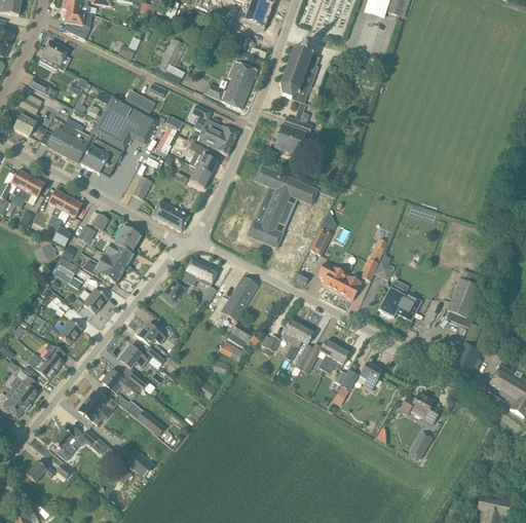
[(21,1),(14,0),(2,0),(0,10),(0,11),(19,14),(21,1)]
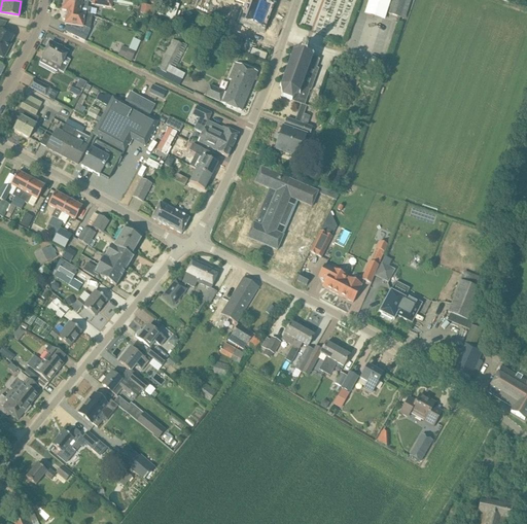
[(64,0),(62,4),(62,7),(67,8),(80,10),(91,12),(92,5),(88,5),(89,0),(64,0)]
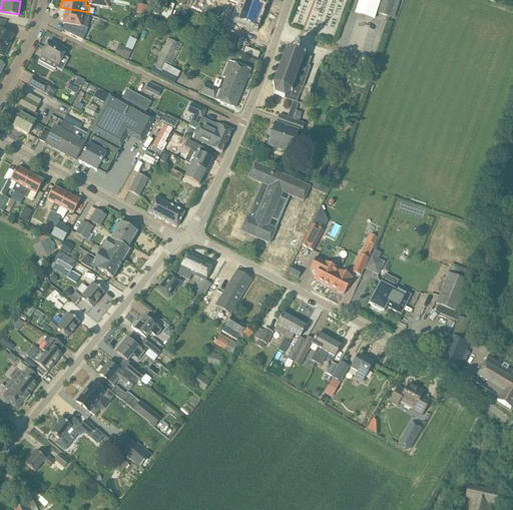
[(158,0),(157,4),(169,8),(171,0),(158,0)]
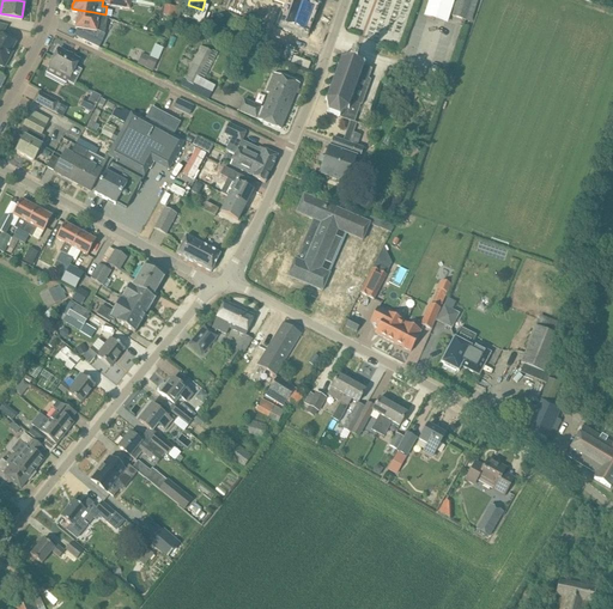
[(284,0),(278,19),(303,29),(313,6),(302,2),(302,0),(284,0)]
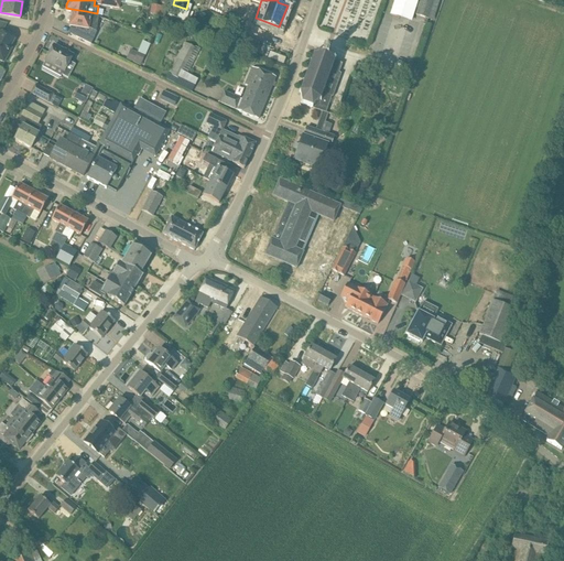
[(393,0),(391,10),(412,17),(416,0),(393,0)]
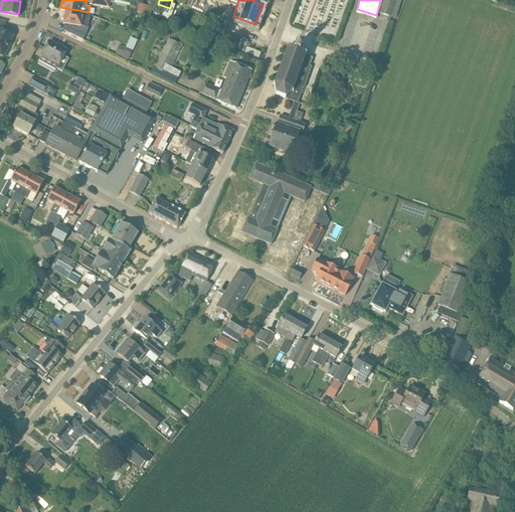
[(383,0),(380,11),(391,15),(395,0),(383,0)]
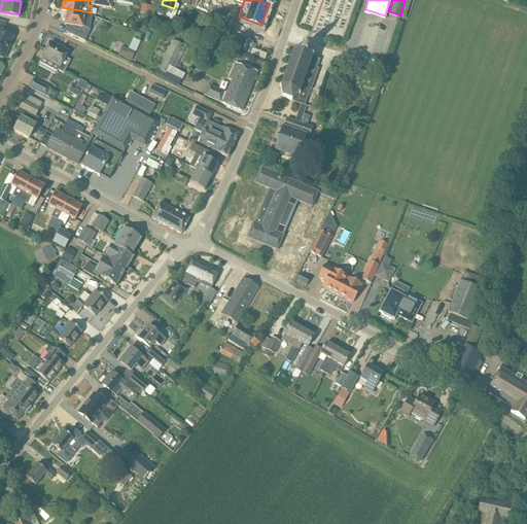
[(140,11),(151,13),(152,5),(141,3),(140,11)]
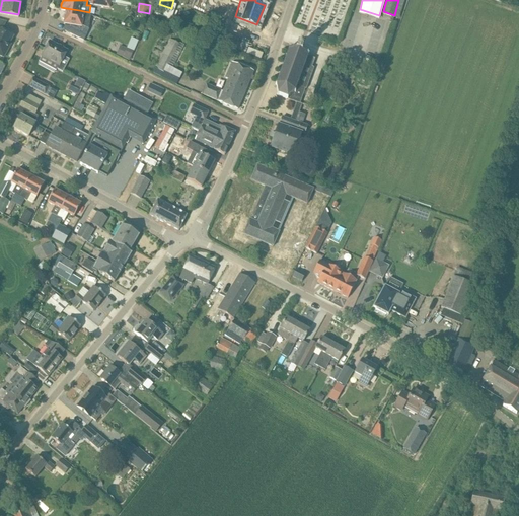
[(158,5),(156,11),(166,14),(168,9),(158,5)]
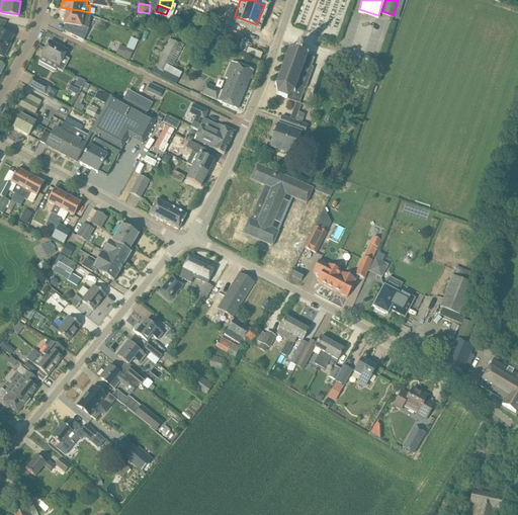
[(89,12),(79,10),(66,8),(66,10),(62,16),(64,17),(64,21),(74,23),(70,31),(84,37),(89,26),(88,26),(90,13),(89,12)]
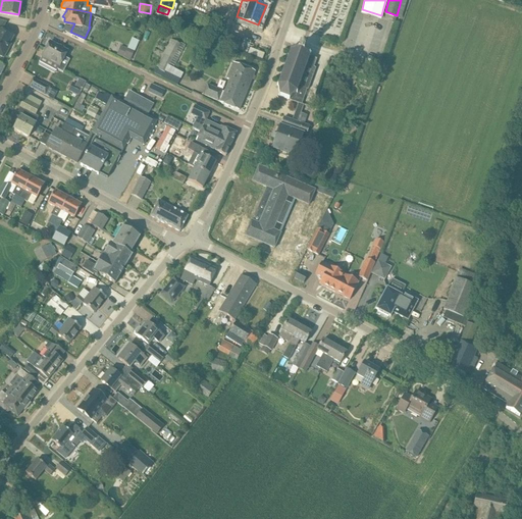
[(149,19),(147,27),(153,29),(155,21),(149,19)]
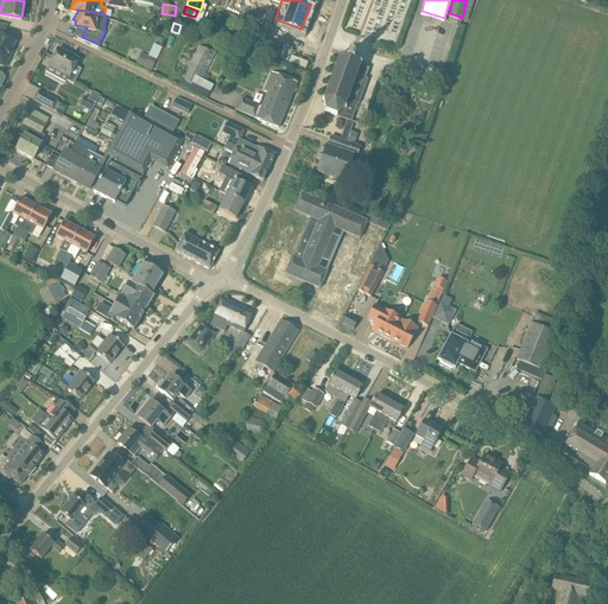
[(16,39),(0,30),(0,62),(4,64),(10,53),(8,52),(16,39)]
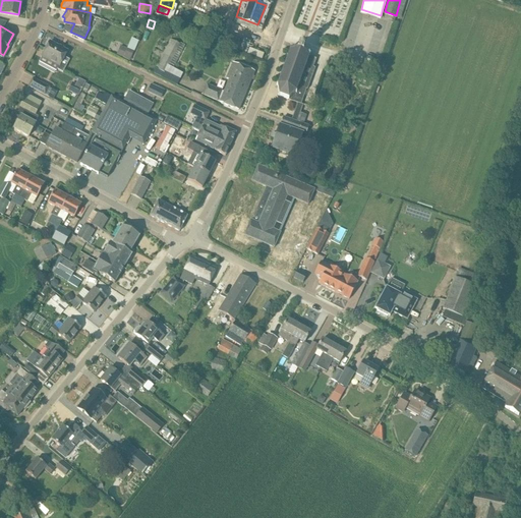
[(156,65),(166,70),(169,63),(180,42),(170,37),(156,65)]
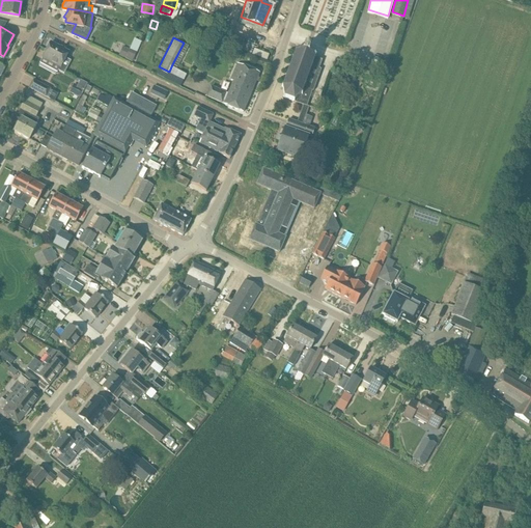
[(58,68),(64,72),(71,58),(65,55),(68,50),(51,40),(39,61),(57,71),(58,68)]
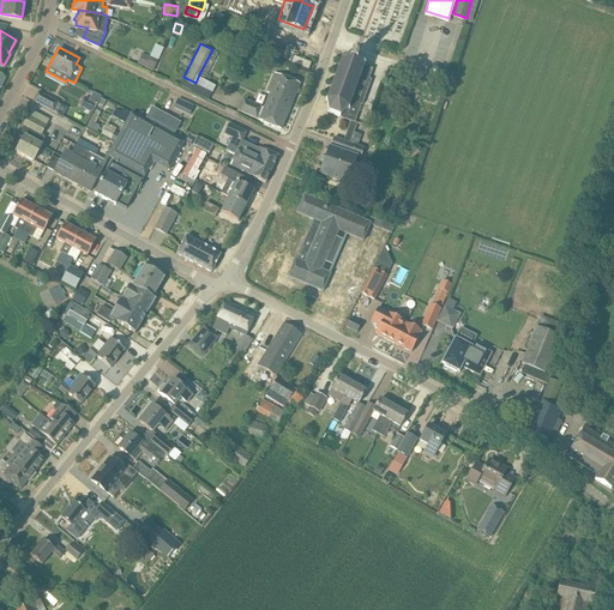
[(354,118),(357,119),(360,115),(357,114),(362,102),(360,101),(373,65),(356,59),(359,55),(360,54),(360,53),(357,54),(354,53),(353,50),(351,50),(351,53),(350,58),(344,55),(344,53),(343,53),(343,54),(342,54),(341,55),(342,55),(339,65),(337,65),(337,66),(338,66),(335,76),(333,76),(333,77),(335,77),(331,86),(330,86),(329,88),(331,88),(327,97),(325,97),(325,98),(327,98),(329,109),(327,110),(329,110),(330,110),(339,114),(339,115),(341,115),(350,118),(344,134),(348,136),(354,118)]
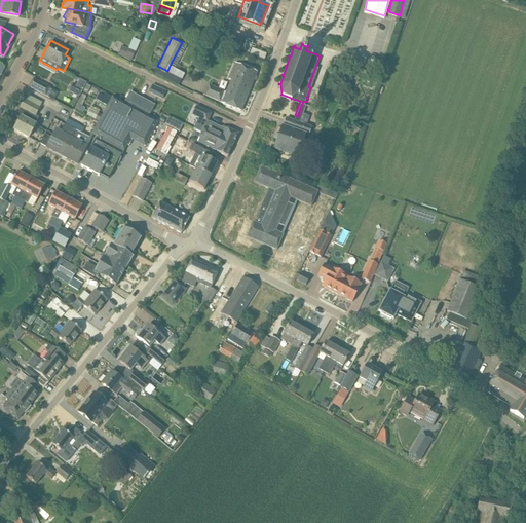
[(117,53),(130,59),(135,49),(121,44),(117,53)]
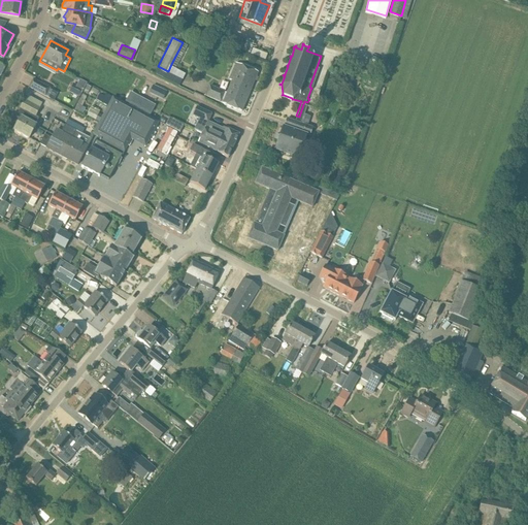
[(258,69),(236,61),(230,76),(232,77),(223,101),(241,109),(258,69)]
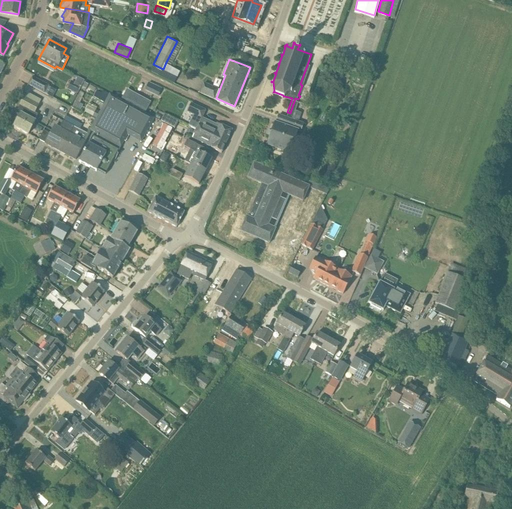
[(56,88),(32,75),(28,82),(52,95),(56,88)]
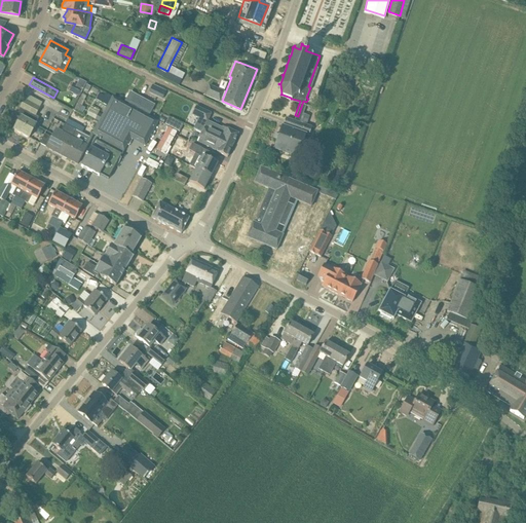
[(83,86),(86,80),(80,77),(77,82),(73,80),(69,88),(78,92),(81,85),(83,86)]
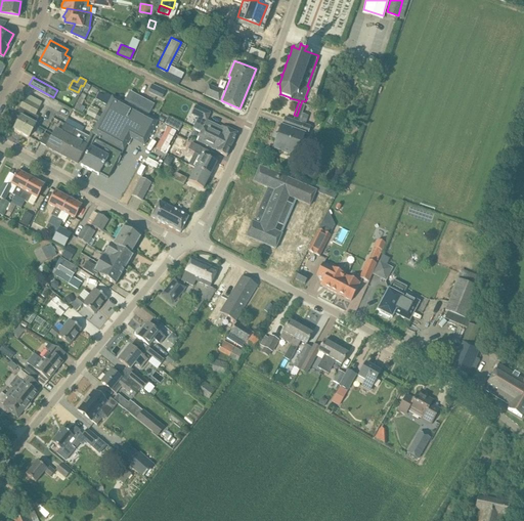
[(153,82),(151,83),(148,90),(154,93),(156,93),(161,96),(165,88),(153,82)]
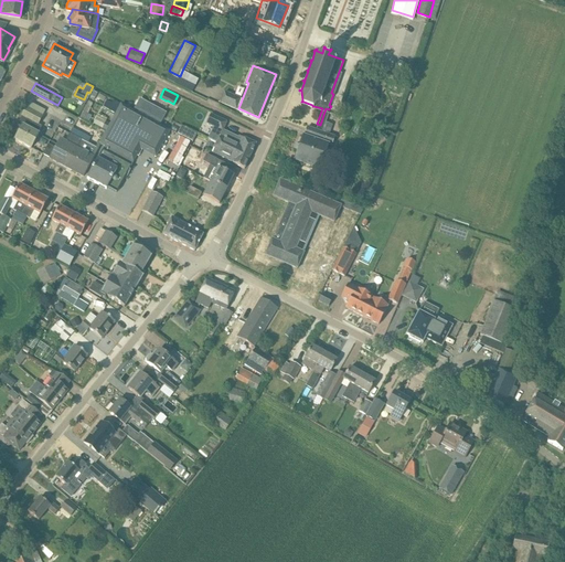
[(241,96),(224,88),(220,101),(236,107),(241,96)]
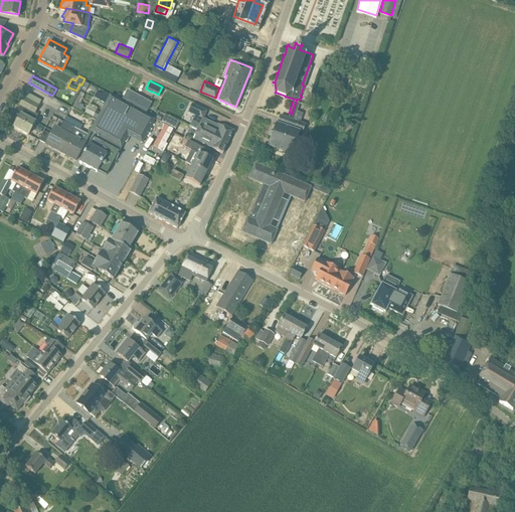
[(20,113),(14,125),(28,132),(33,124),(35,120),(34,120),(38,113),(34,111),(38,104),(41,99),(26,91),(24,96),(20,104),(16,111),(20,113)]
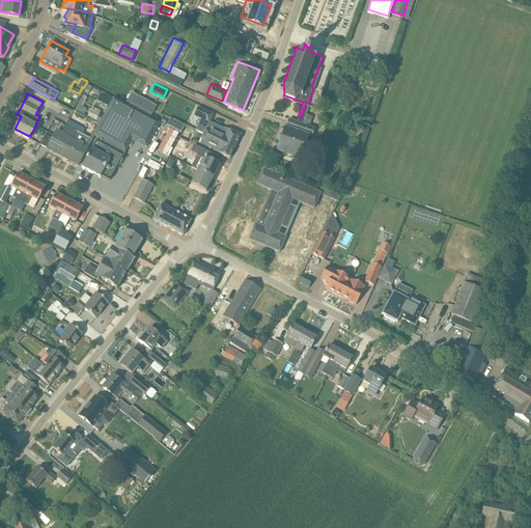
[(98,135),(81,165),(92,171),(92,170),(92,169),(109,178),(131,138),(145,146),(159,120),(113,95),(92,133),(98,135)]
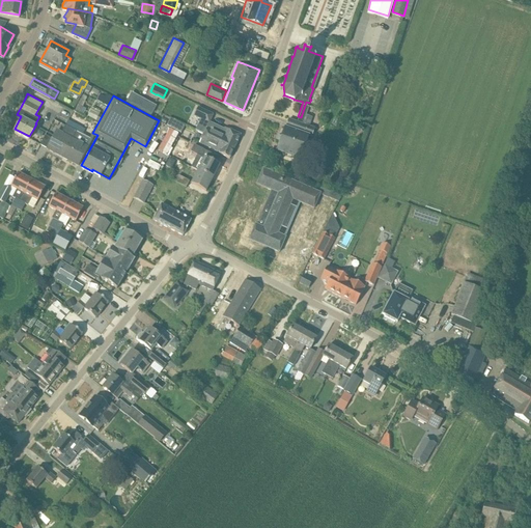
[(144,98),(139,107),(159,117),(164,109),(144,98)]
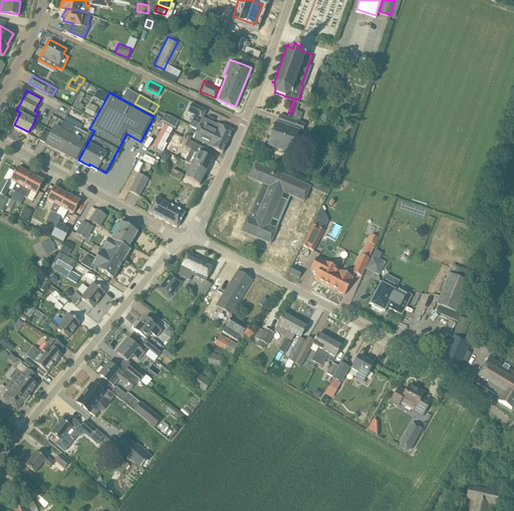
[(293,117),(299,99),(296,98),(291,113),(288,112),(287,115),(279,112),(276,120),(275,120),(272,130),(268,129),(267,134),(270,135),(267,144),(291,153),(299,130),(302,131),(305,122),(293,117)]
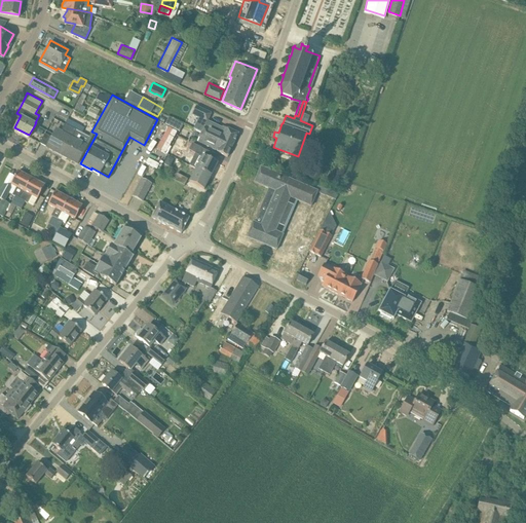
[(87,112),(99,118),(105,106),(100,103),(97,110),(90,107),(87,112)]
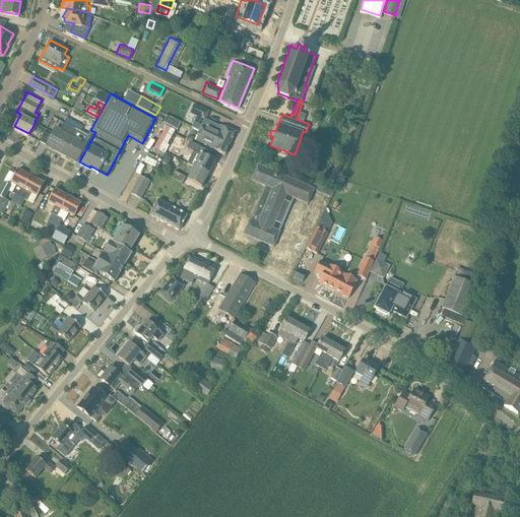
[(209,110),(194,103),(190,112),(205,119),(209,110)]
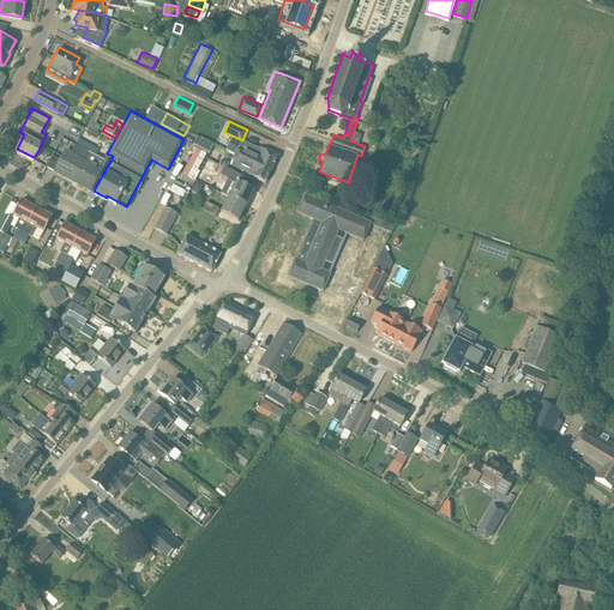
[(192,140),(199,144),(203,137),(196,134),(192,140)]
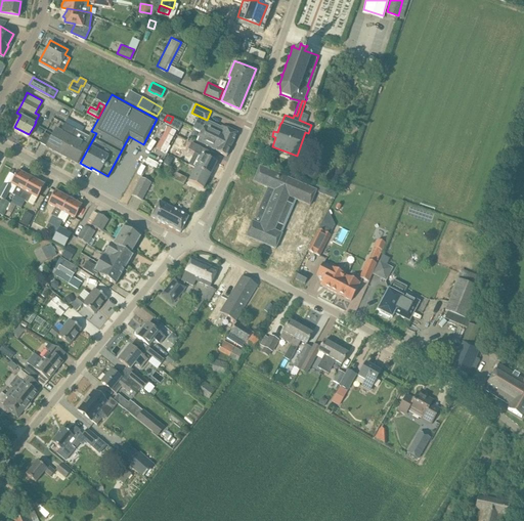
[(46,144),(61,153),(72,135),(76,127),(64,121),(60,129),(56,126),(51,135),(46,144)]
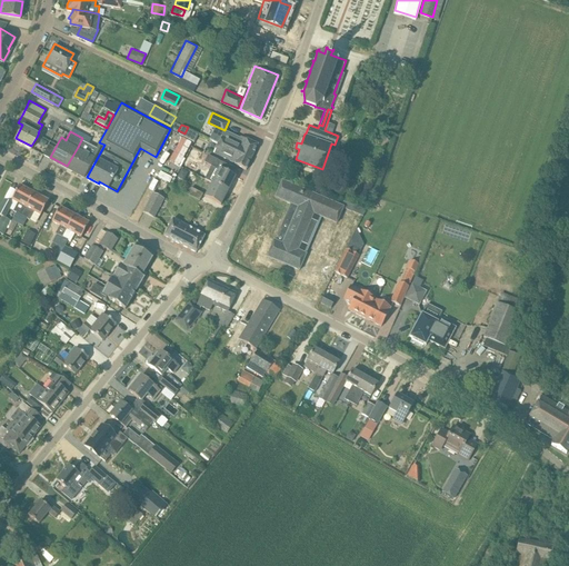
[(222,132),(218,141),(240,150),(243,151),(243,149),(252,154),(258,141),(241,135),(238,140),(222,132)]
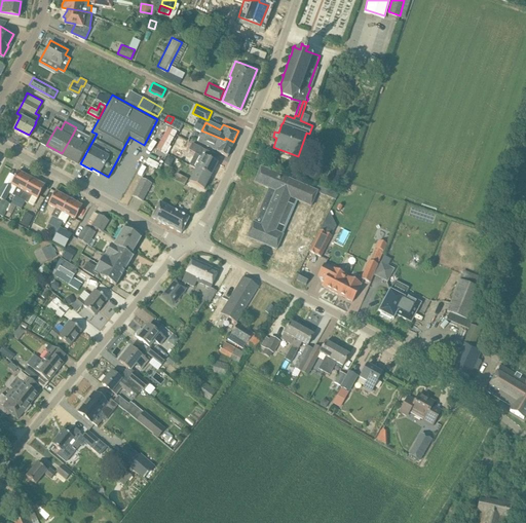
[(72,136),(62,153),(77,161),(79,156),(83,149),(86,144),(92,133),(91,132),(89,136),(76,127),(72,136)]
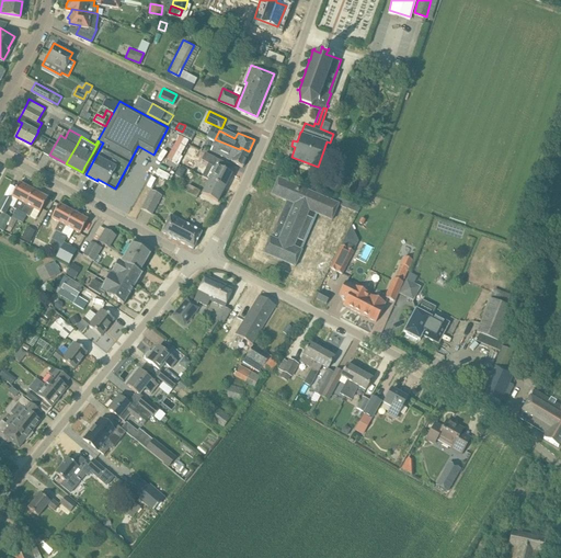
[(237,148),(215,139),(215,140),(210,148),(230,157),(230,158),(230,159),(232,160),(242,164),(249,151),(240,147),(240,149),(237,148)]
